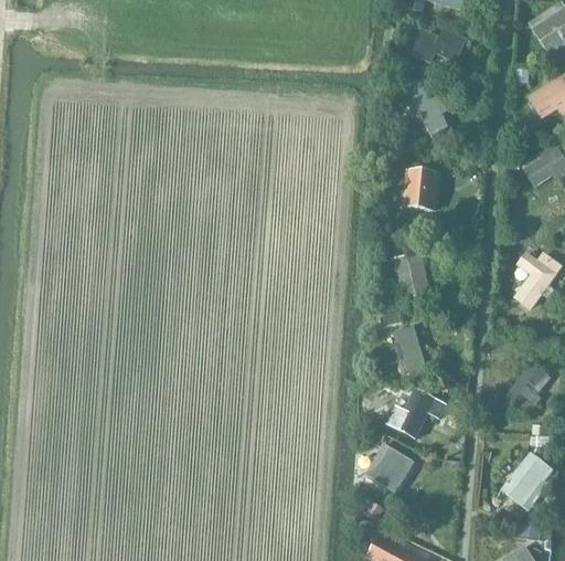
[(426,0),(460,8),(461,0),(407,0),(406,8),(423,11),(426,0)]
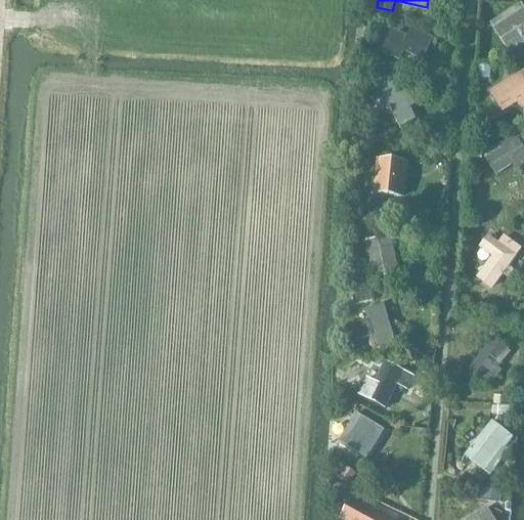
[(523,38),(523,4),(493,25),(509,48),(523,38)]
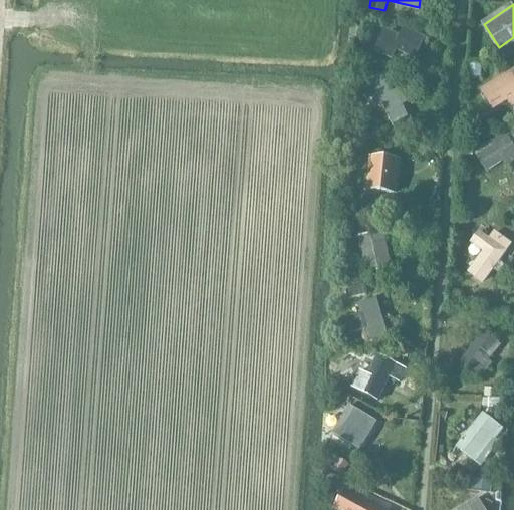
[(402,22),(398,32),(386,26),(374,48),(391,56),(396,46),(415,55),(425,33),(402,22)]
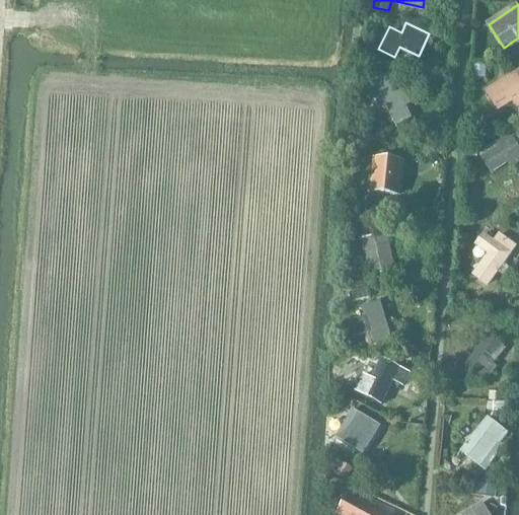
[(518,67),(518,65),(485,87),(497,107),(511,98),(515,105),(518,102),(518,67)]
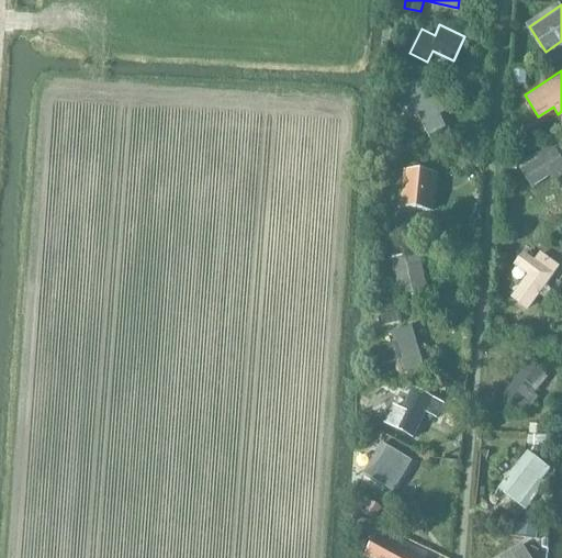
[(423,76),(420,76),(405,82),(429,135),(447,127),(423,76)]
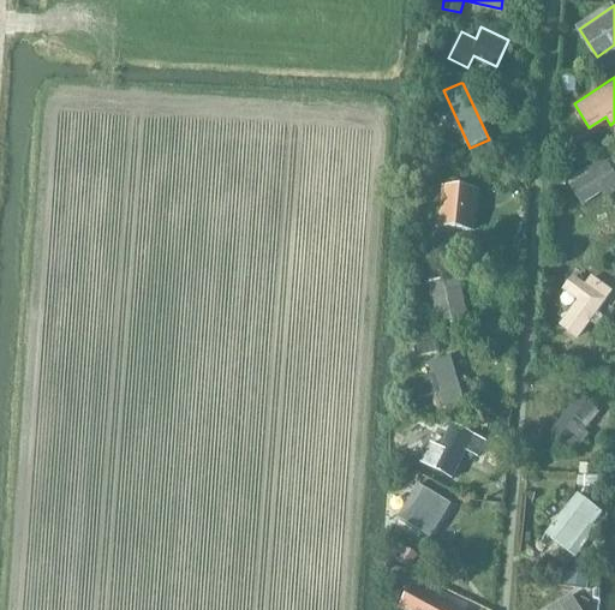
[(569,183),(581,201),(601,187),(604,193),(614,186),(614,172),(603,154),(587,165),(590,169),(569,183)]
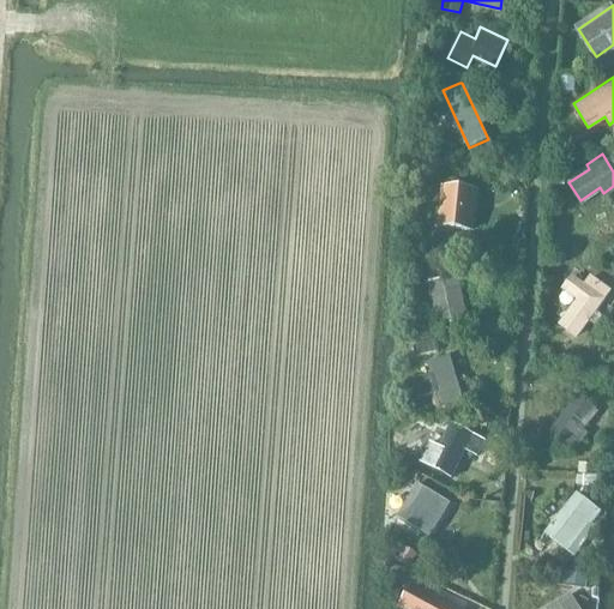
[(435,224),(473,229),(477,187),(441,182),(435,224)]
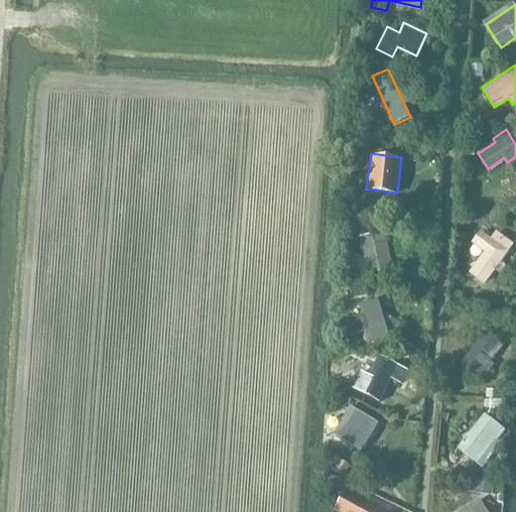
[(472,240),(485,250),(470,269),(485,280),(514,242),(497,228),(491,236),(481,228),(472,240)]
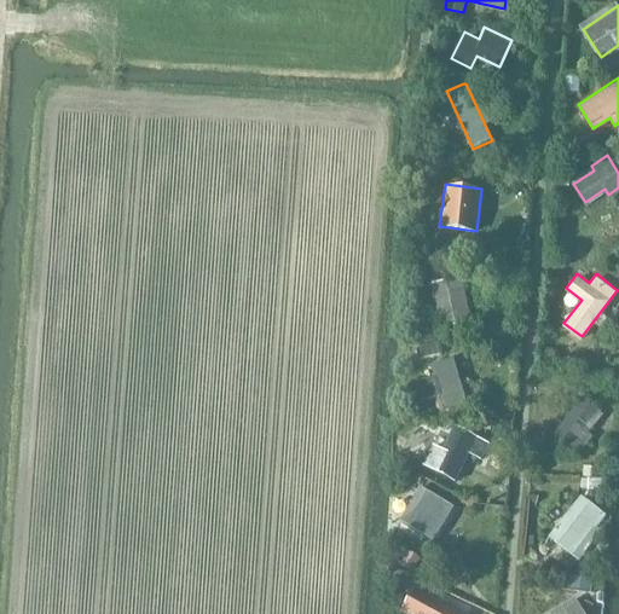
[(432,281),(440,326),(472,320),(462,274),(432,281)]
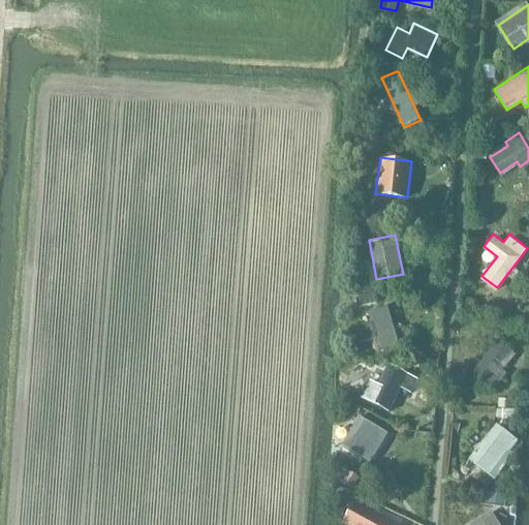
[(356,326),(362,340),(379,335),(377,336),(381,347),(399,342),(386,305),(369,310),(372,319),(374,319),(356,326)]
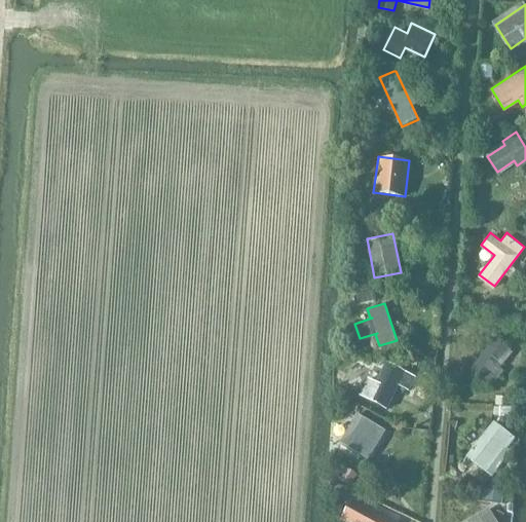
[(504,370),(499,367),(513,350),(494,336),(470,368),(492,385),(504,370)]
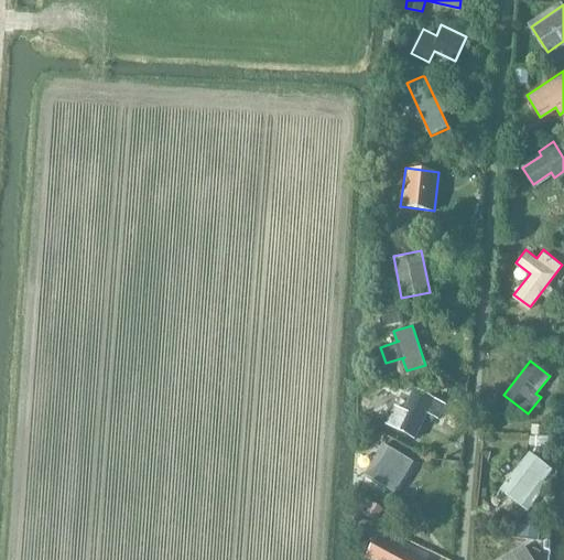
[(394,405),(386,422),(414,437),(426,411),(437,417),(445,401),(414,386),(403,408),(394,405)]
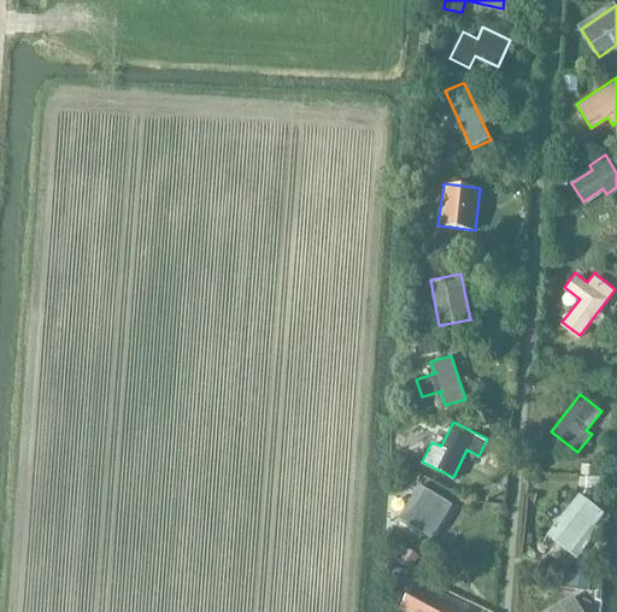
[(399,516),(433,536),(452,502),(419,483),(399,516)]
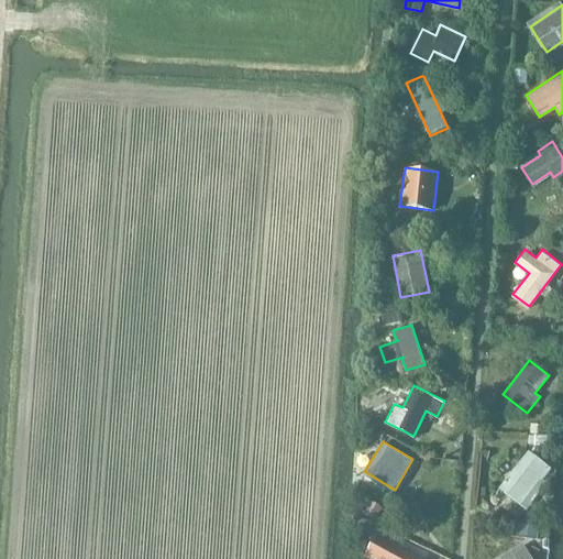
[(509,475),(500,486),(520,503),(540,478),(541,479),(551,467),(529,449),(509,474),(509,475)]
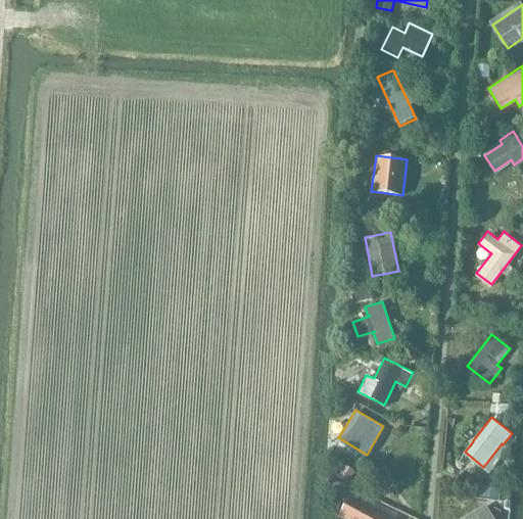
[(348,481),(354,470),(344,464),(337,474),(348,481)]
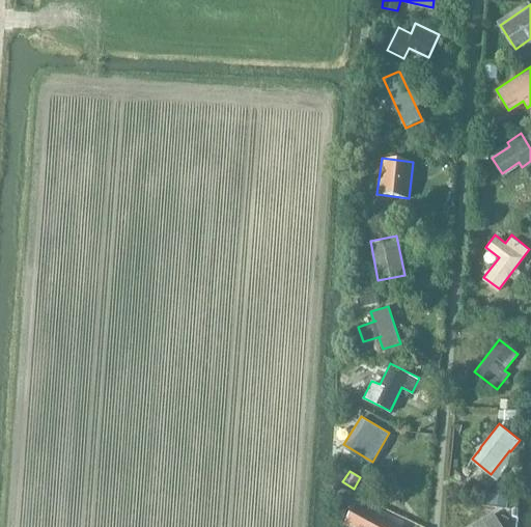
[(398,526),(355,503),(345,522),(354,526),(398,526)]
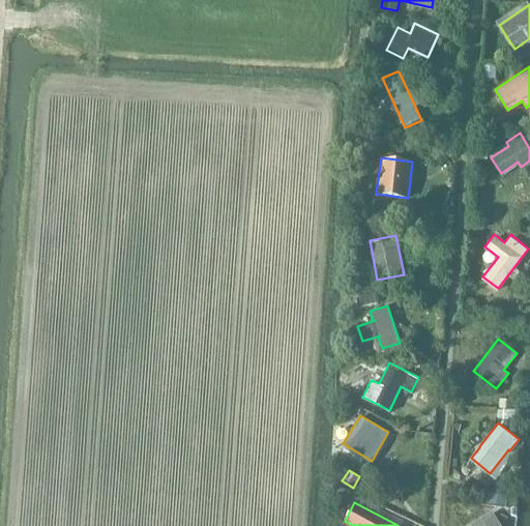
[(472,525),(508,525),(497,505),(470,522),(472,525)]
